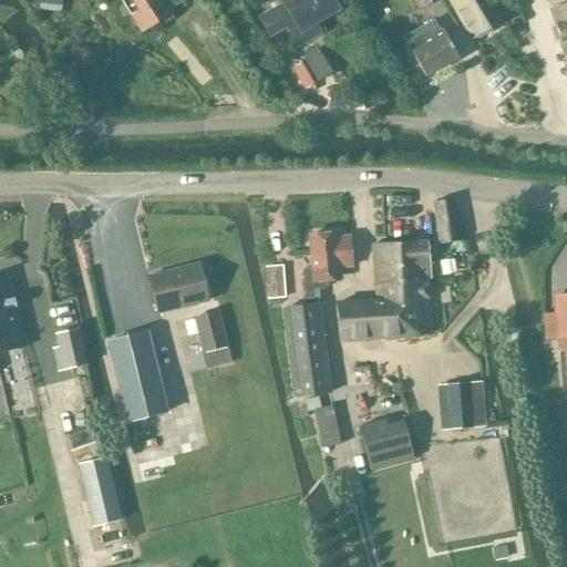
[(184,0),(125,0),(123,2),(142,32),(172,13),(169,9),(184,0)]
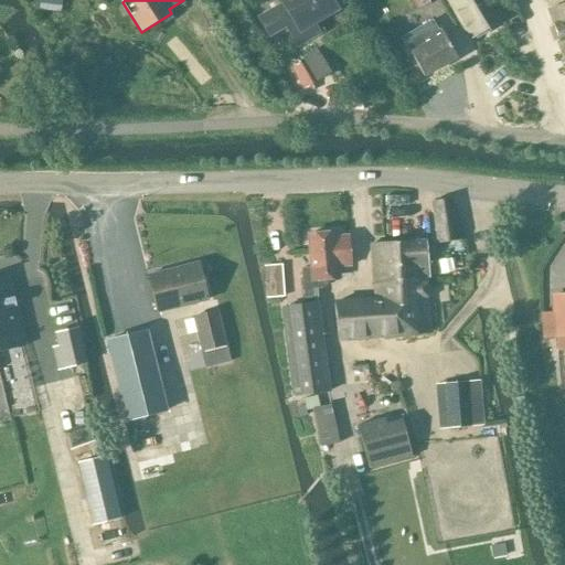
[(299,33),(337,11),(330,0),(279,0),(281,4),(258,18),(269,36),(292,22),(299,33)]
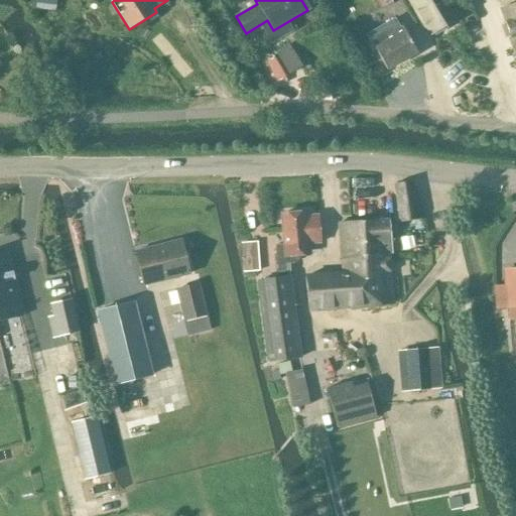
[(409,0),(429,34),(432,33),(434,36),(446,29),(444,26),(457,19),(445,0),(409,0)]
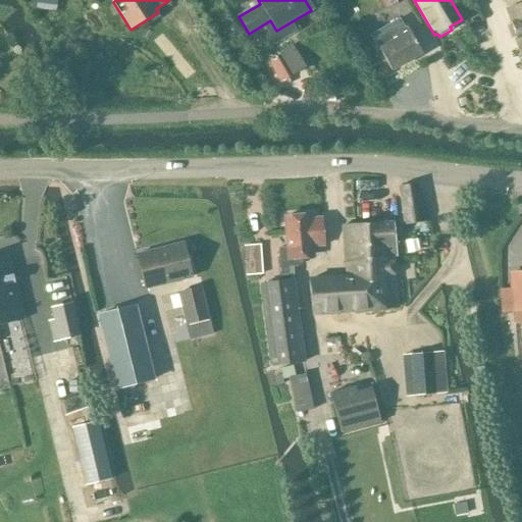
[(38,1),(37,10),(55,12),(56,2),(38,1)]
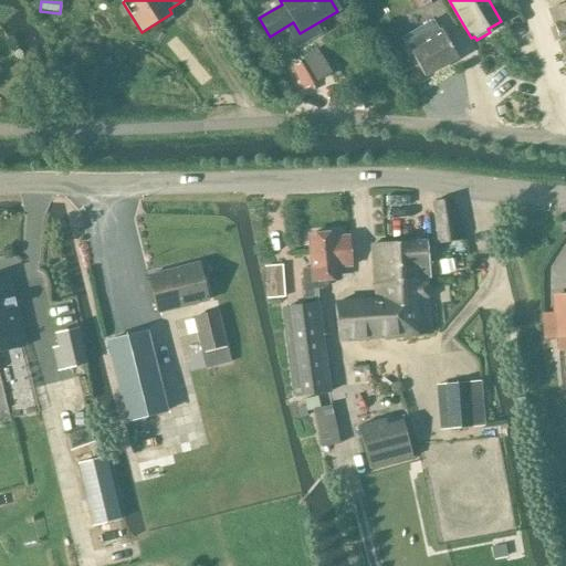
[(565,4),(548,11),(565,60),(565,4)]
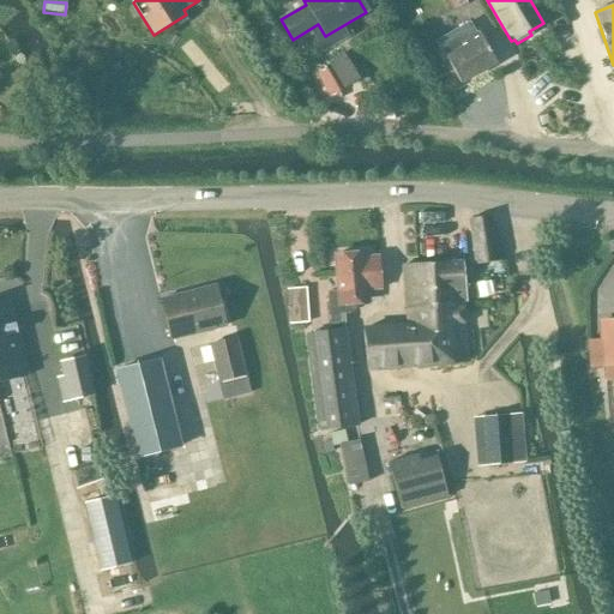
[(469,23),(437,42),(445,58),(461,84),(495,64),(480,37),(477,32),(476,34),(469,23)]
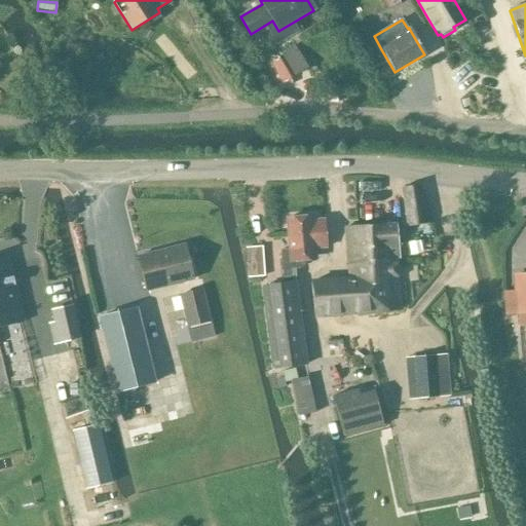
[(295,76),(307,68),(295,47),(282,54),(295,76)]
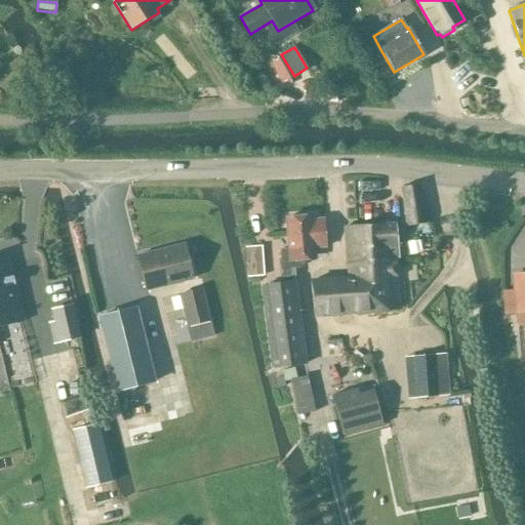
[(407,226),(427,223),(425,209),(421,209),(418,187),(401,189),(407,226)]
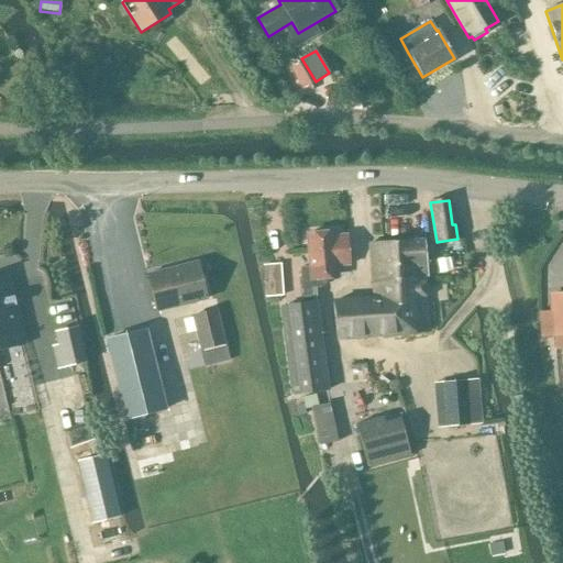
[(307,234),(309,267),(300,268),(302,298),(317,297),(316,288),(320,288),(319,280),(338,279),(337,267),(349,266),(346,236),(334,238),(334,232),(307,234)]
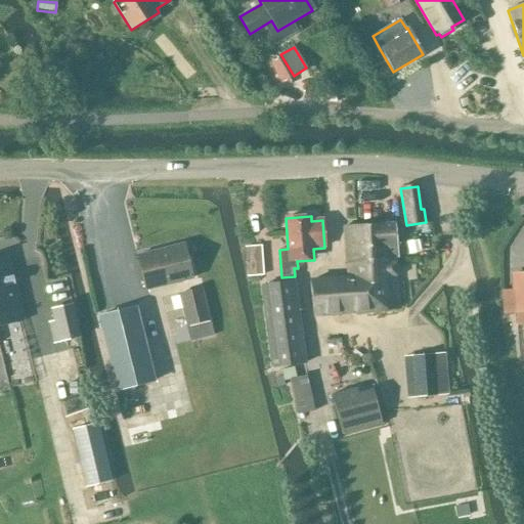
[(396,223),(357,226),(360,260),(398,257),(396,223)]
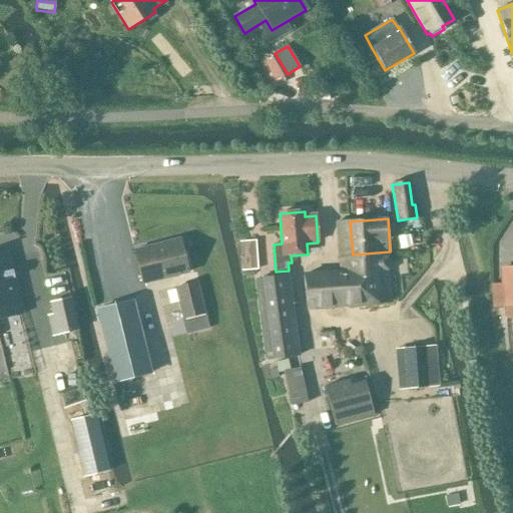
[(387,258),(390,251),(353,254),(350,221),(337,222),(342,272),(305,275),(308,309),(391,302),(387,258)]
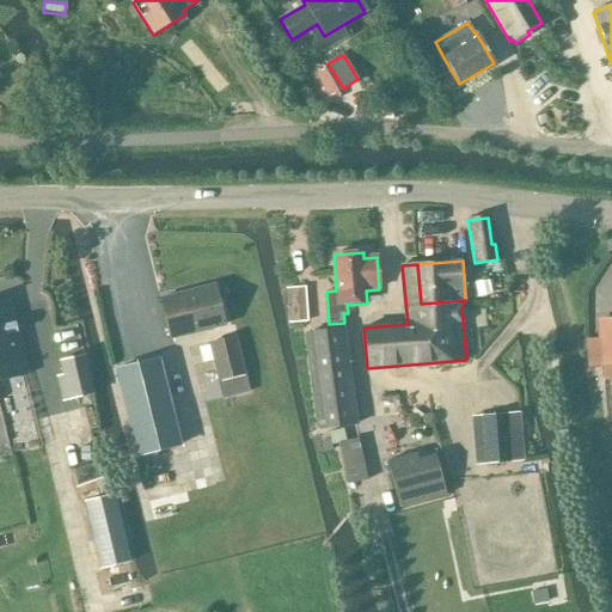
[(170,340),(225,325),(214,286),(160,299),(170,340)]
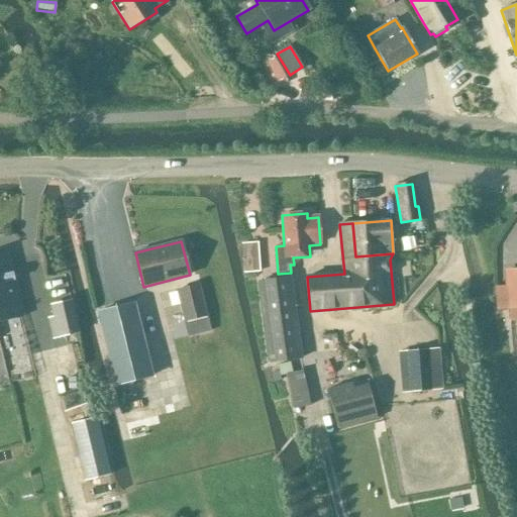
[(0,254),(0,323),(23,317),(8,253),(0,254)]
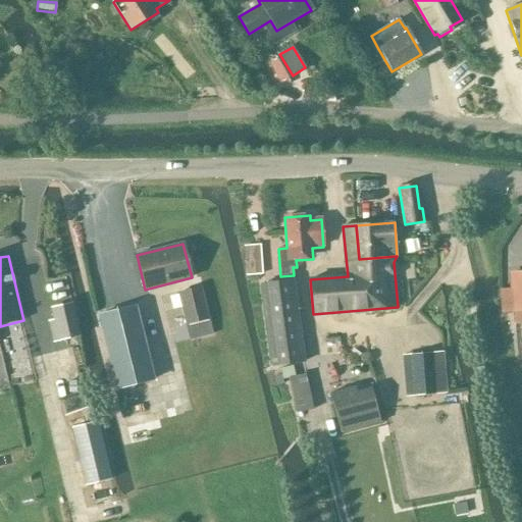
[(271,364),(304,361),(294,279),(262,283),(271,364)]
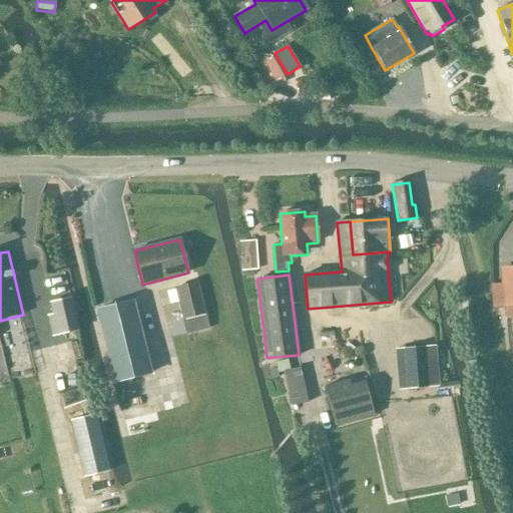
[(512,283),(491,285),(492,308),(505,307),(506,319),(512,318),(512,283)]
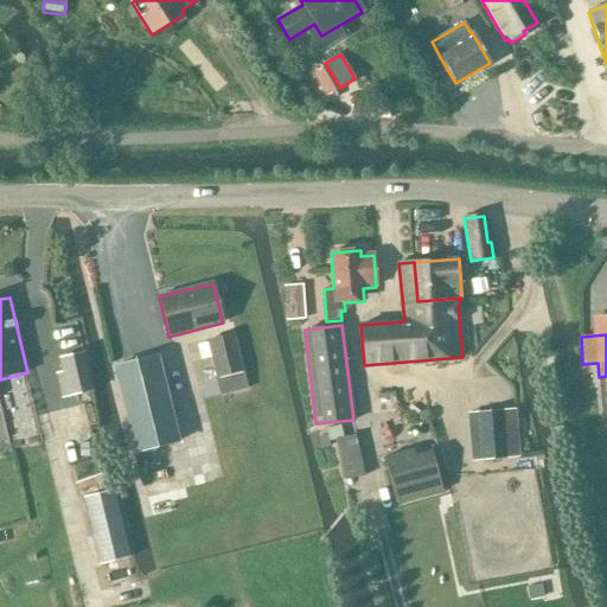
[(232,336),(209,342),(217,378),(242,372),(232,336)]
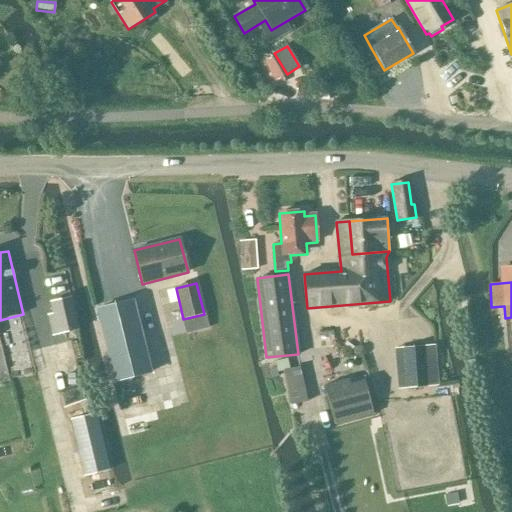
[(50,303),(58,334),(78,329),(70,298),(50,303)]
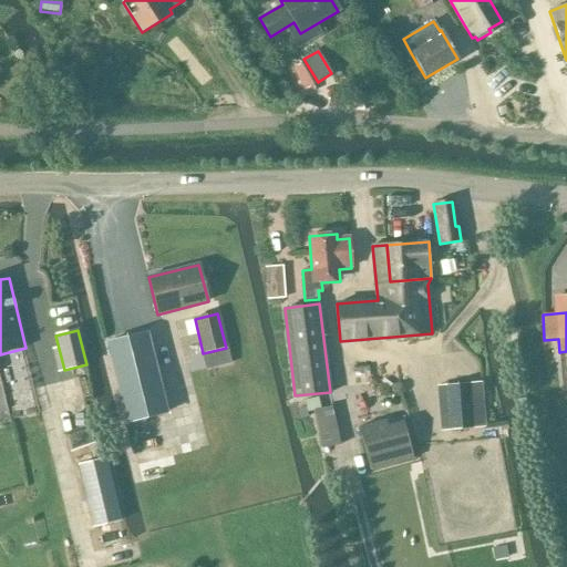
[(127,422),(166,412),(147,333),(107,342),(127,422)]
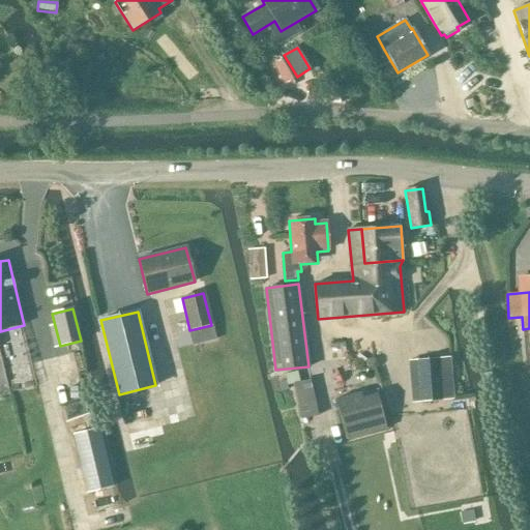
[(438,359),(417,361),(420,402),(441,400),(438,359)]
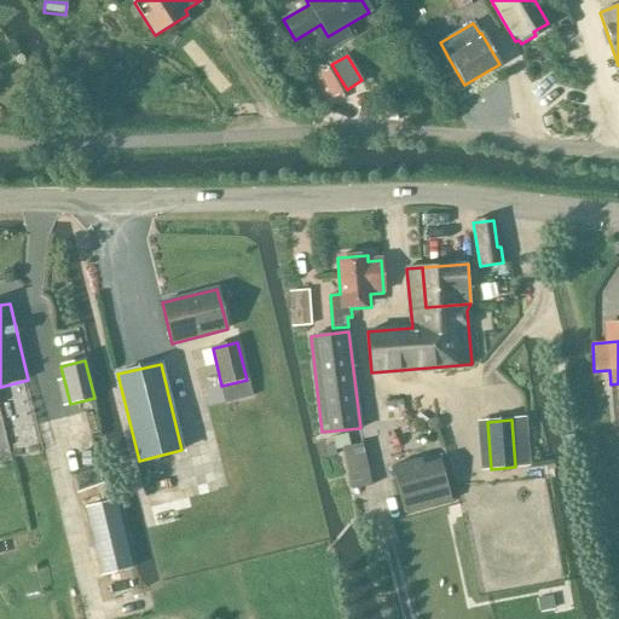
[(353,490),(372,485),(363,444),(343,447),(353,490)]
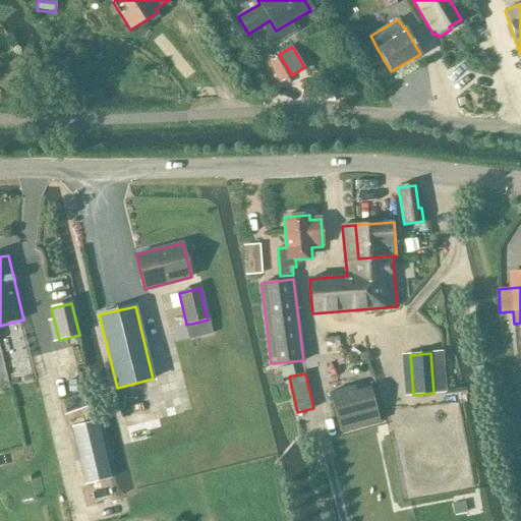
[(328,391),(340,432),(380,422),(369,386),(355,390),(353,384),(328,391)]
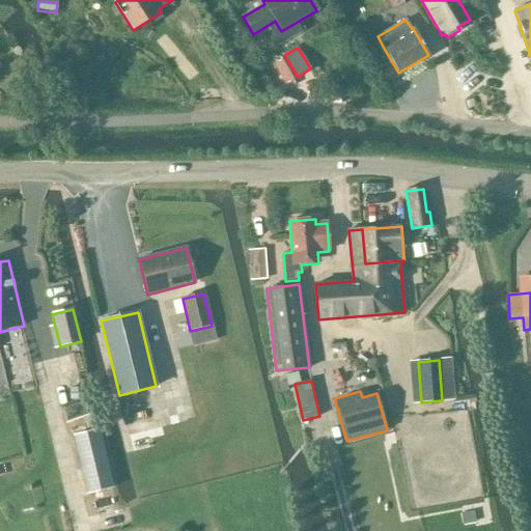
[(100,438),(74,444),(86,495),(112,487),(100,438)]
